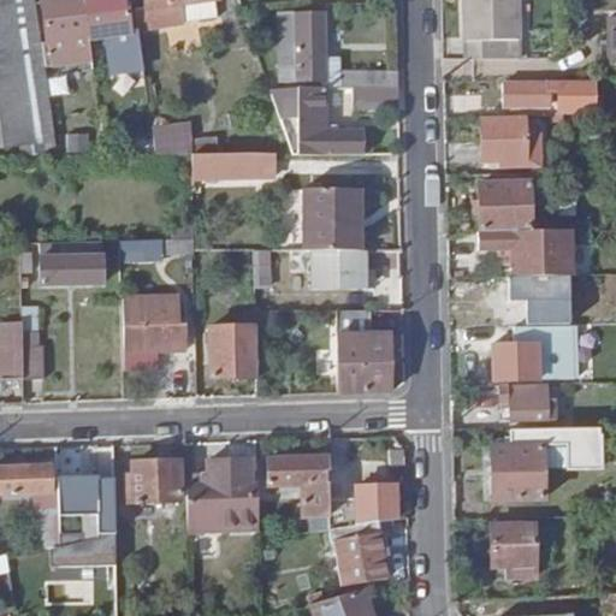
[(34,0),(0,0),(0,153),(54,149),(53,143),(34,0)]
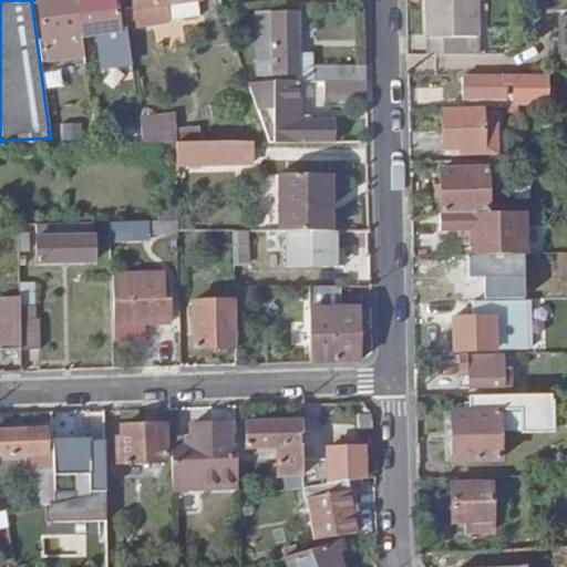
[(38,0),(43,39),(81,34),(75,0),(38,0)]
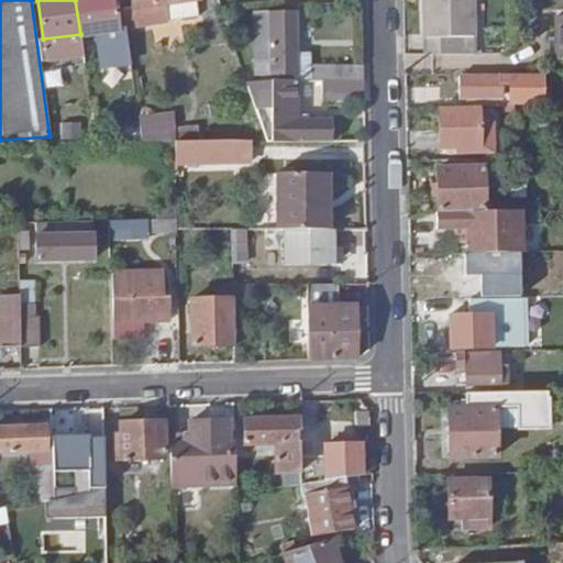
[(75,0),(80,34),(118,30),(113,0),(75,0)]
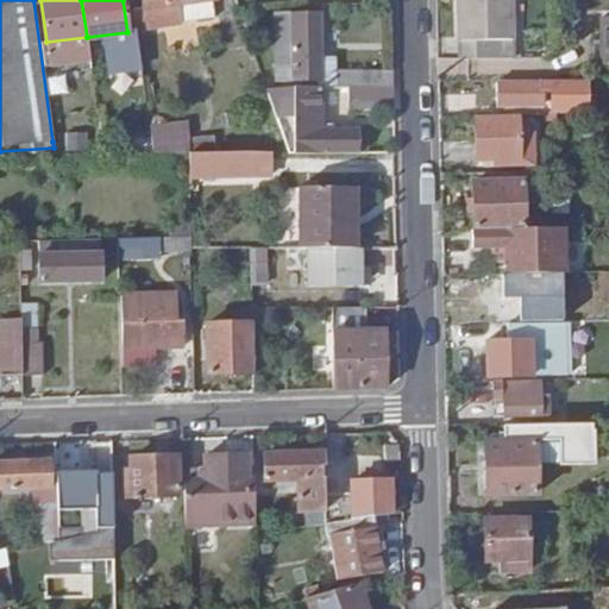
[(143,0),(144,6),(133,8),(136,26),(213,16),(211,0),(143,0)]
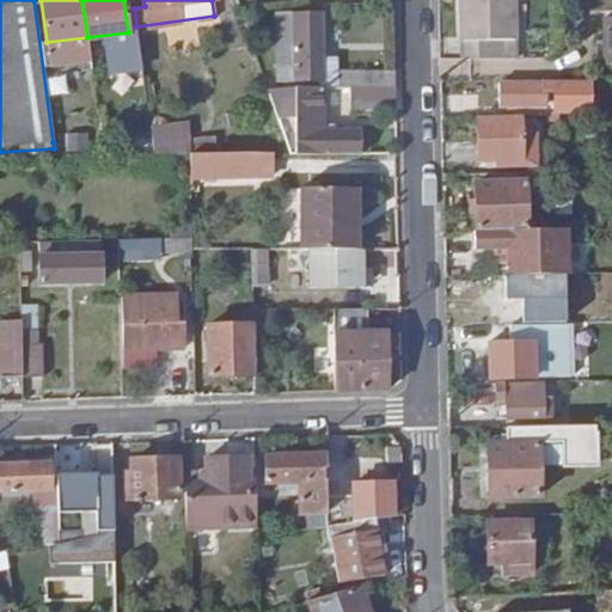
[(463,0),(464,62),(513,61),(512,0),(463,0)]
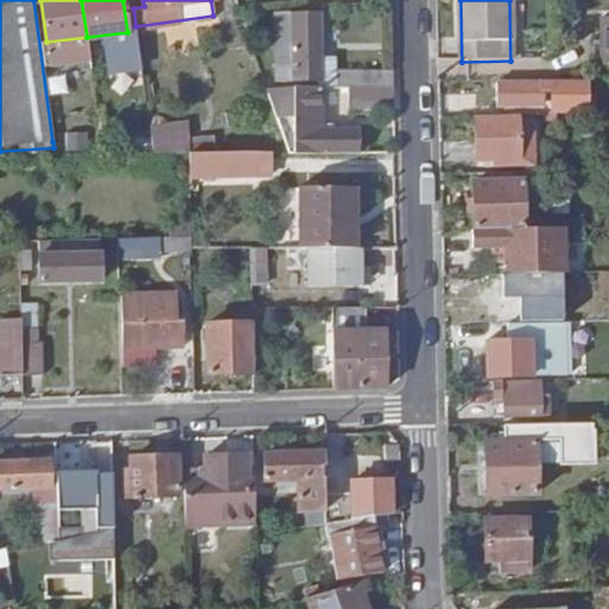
[(274,80),(320,79),(320,56),(319,12),(274,14),(274,80)]
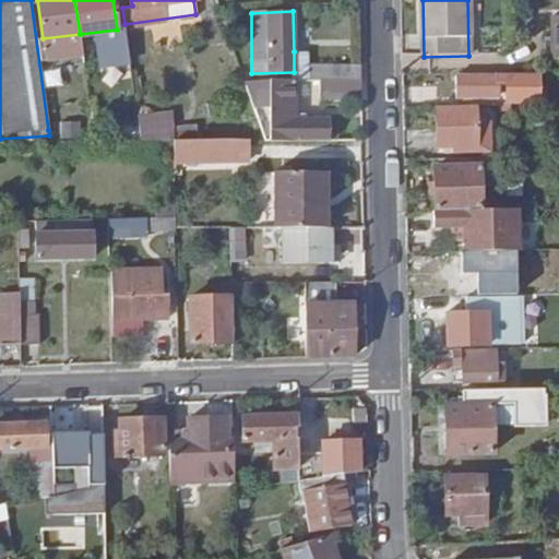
[(294,72),(295,80),(307,80),(307,66),(309,66),(309,51),(294,51),(294,72)]
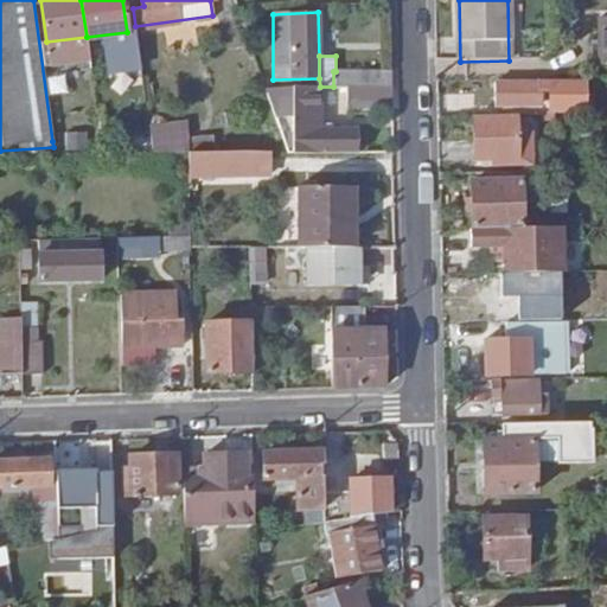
[(347,87),(393,87),(391,70),(336,71),(333,71),(333,87),(347,87)]
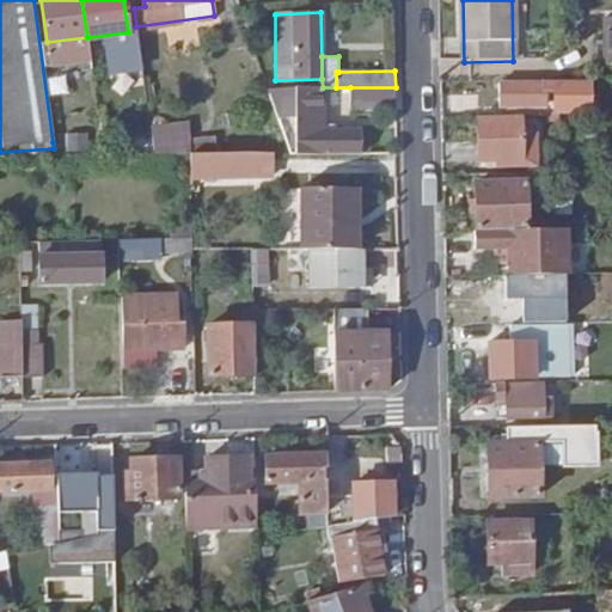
[(589,80),(542,80),(542,84),(499,83),(499,106),(542,106),(543,90),(554,91),(554,114),(589,112),(589,80)]
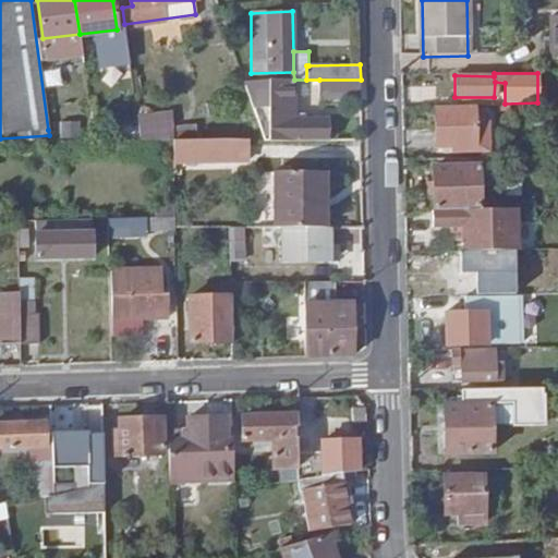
[(261,129),(265,140),(328,138),(328,118),(295,118),(294,99),(294,80),(269,80),(270,129),(261,129)]
